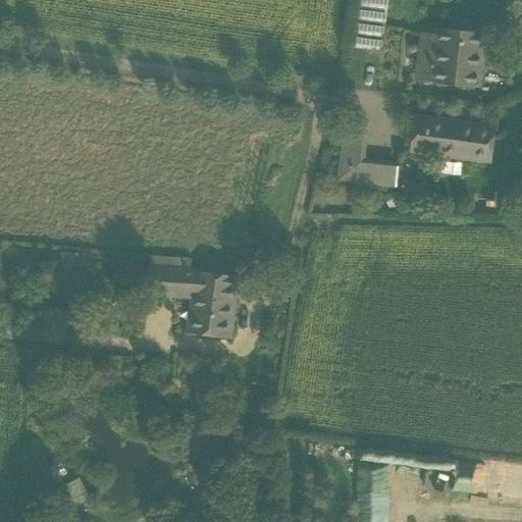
[(386,0),(359,0),(354,47),(381,50),(386,0)]
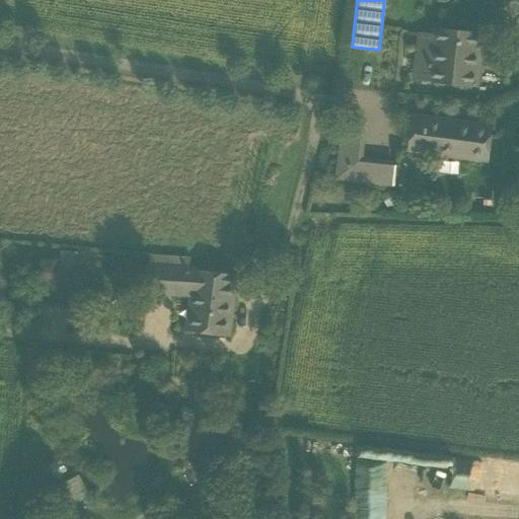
[(483,33),(434,28),(433,34),(419,33),(414,80),(476,87),(483,33)]
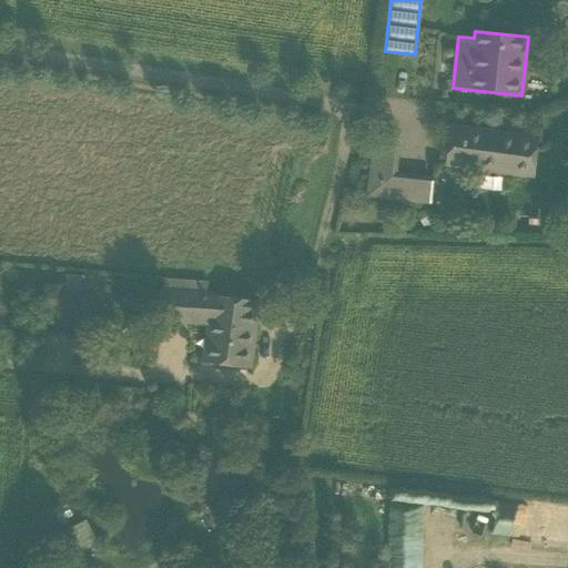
[(538,140),(450,128),(446,164),(534,176),(538,140)]
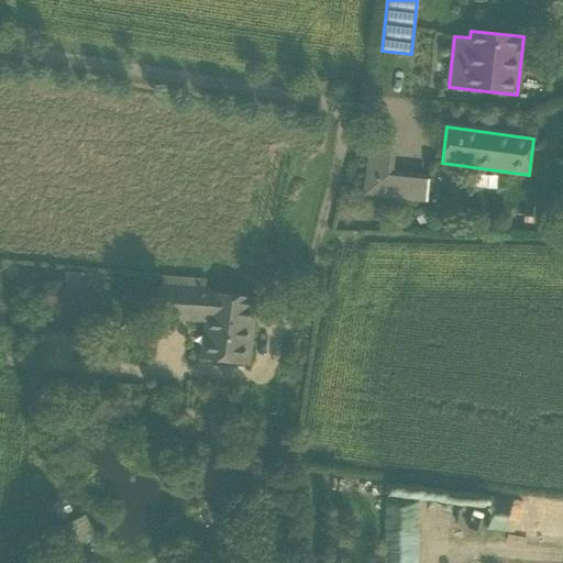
[(393,135),(375,133),(371,162),(389,164),(393,135)]
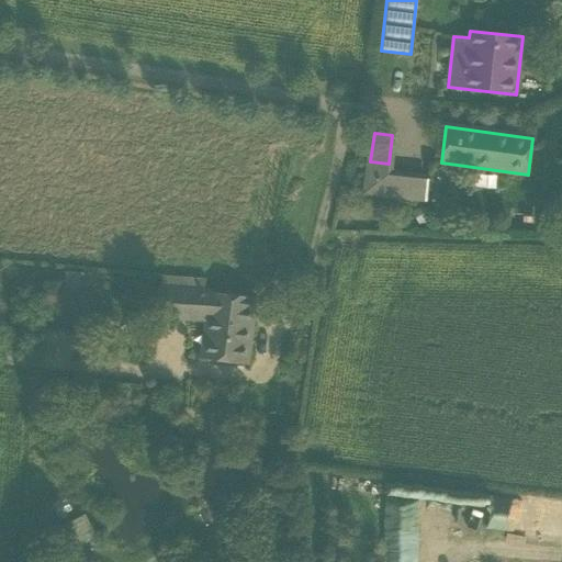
[(389,164),(370,161),(367,191),(386,194),(389,176),(390,164),(389,164)]
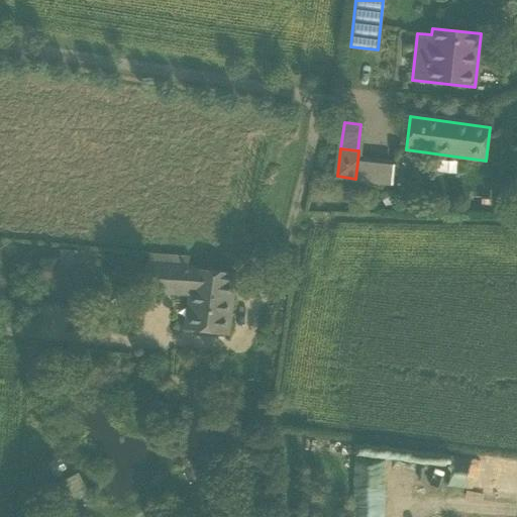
[(391,165),(357,162),(355,179),(354,182),(388,185),(391,165)]
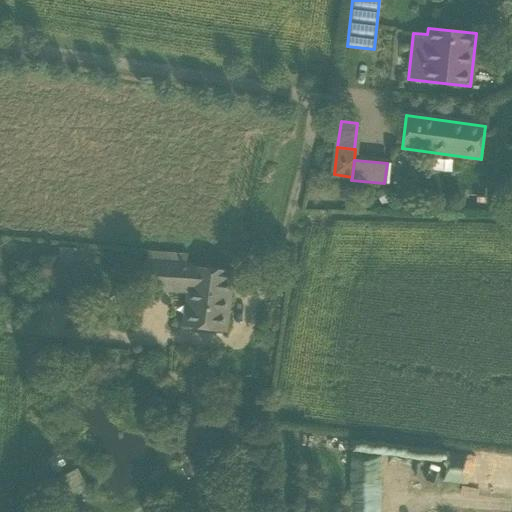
[(145,253),(145,263),(184,266),(185,256),(145,253)]
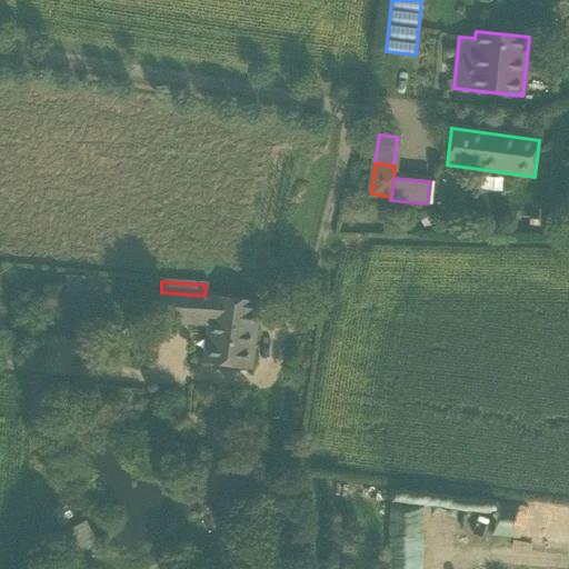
[(209,321),(256,327),(259,301),(211,296),(205,296),(161,292),(157,320),(209,323),(209,321)]
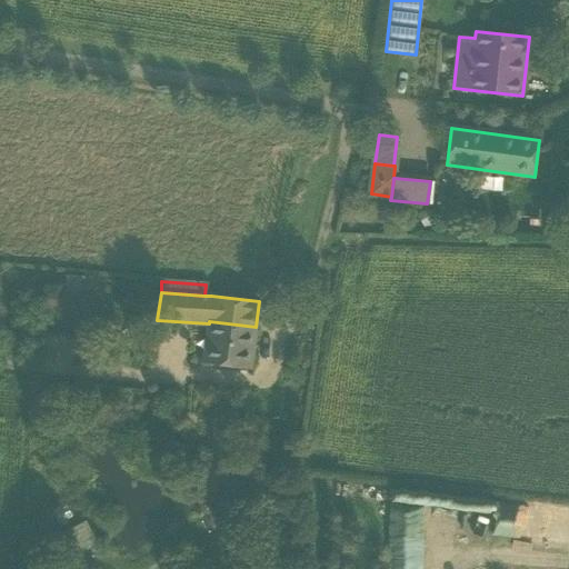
[(256,327),(209,321),(209,323),(203,362),(250,369),(256,327)]
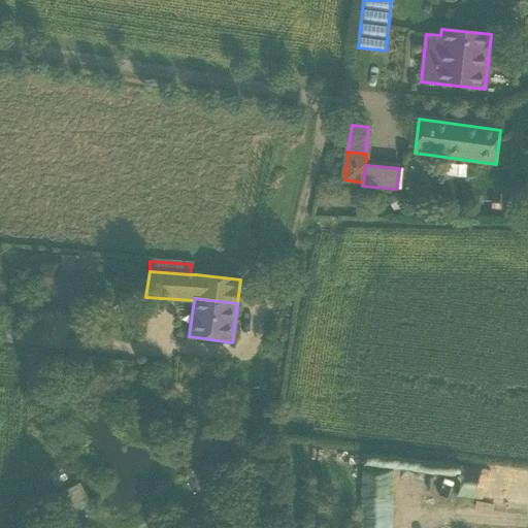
[(458,498),(527,500),(527,468),(459,466),(458,498)]
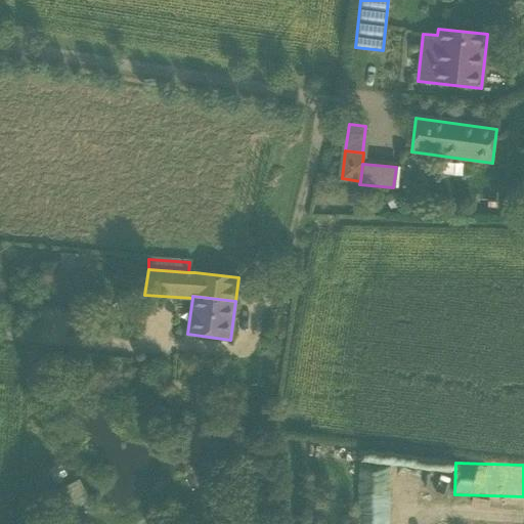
[(68,483),(78,504),(89,498),(80,478),(68,483)]
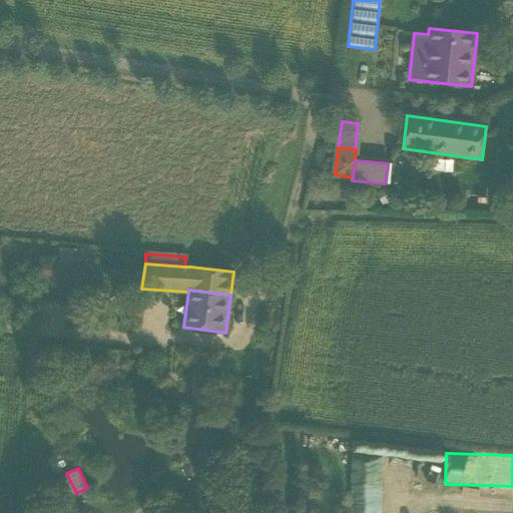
[(382,491),(380,506),(393,508),(396,476),(379,475),(377,490),(382,491)]
